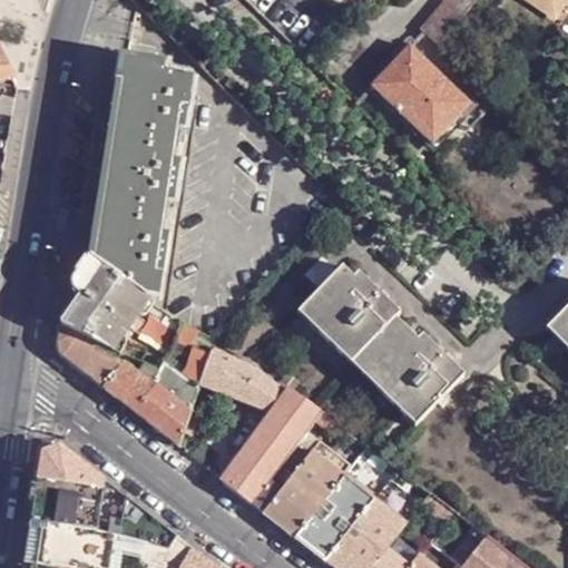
[(443,39),(473,0),(447,0),(423,29),(440,41),(443,39)]
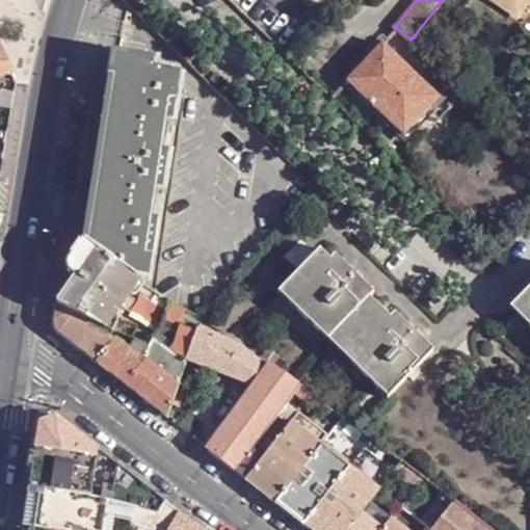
[(502,0),(515,9),(522,0),(502,0)]
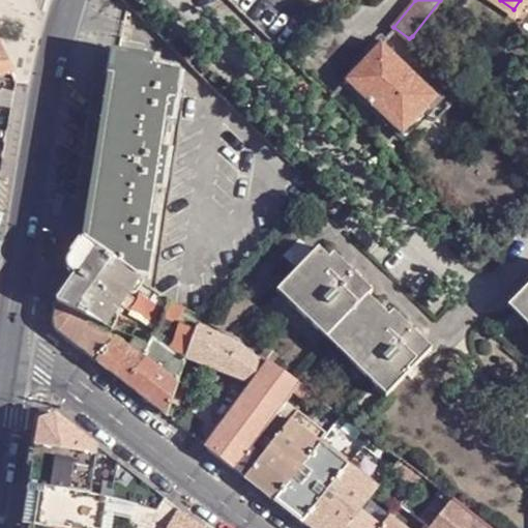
[(440,93),(385,40),(386,39),(384,37),(343,83),(344,85),(349,80),(403,128),(401,130),(403,133),(440,93)]
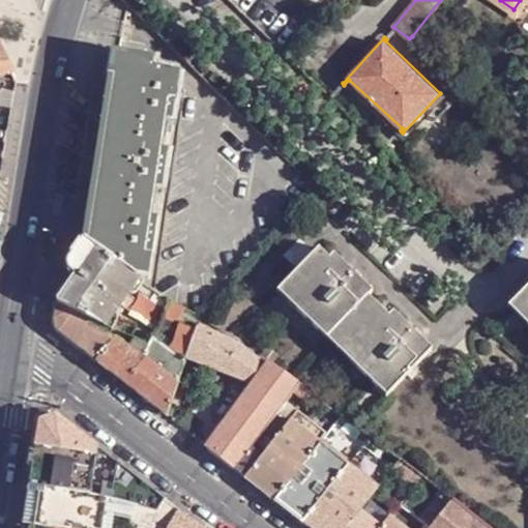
[(117,50),(112,49),(82,237),(88,242),(117,50)]
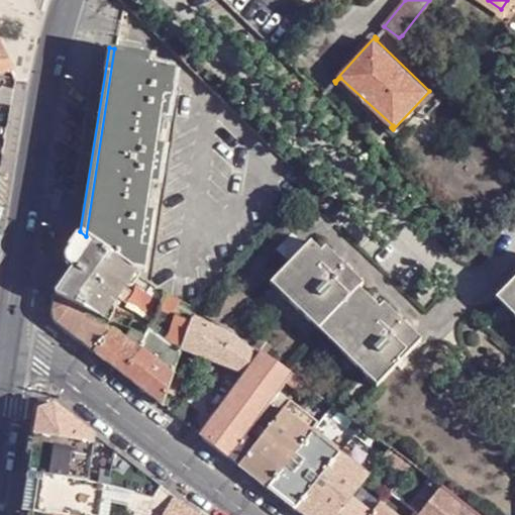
[(149,54),(114,48),(86,236),(132,270),(133,266),(144,267),(146,245),(141,243),(143,234),(148,233),(149,221),(146,221),(152,170),(159,170),(161,158),(157,157),(163,105),(170,105),(172,91),(167,89),(169,72),(147,64),(149,54)]
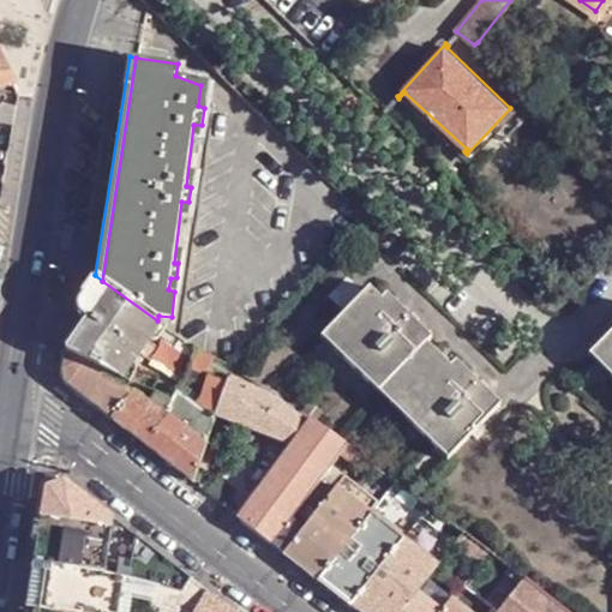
[(102,281),(95,275),(78,299),(79,310),(87,317),(67,347),(109,369),(121,373),(160,322),(157,321),(102,281)]
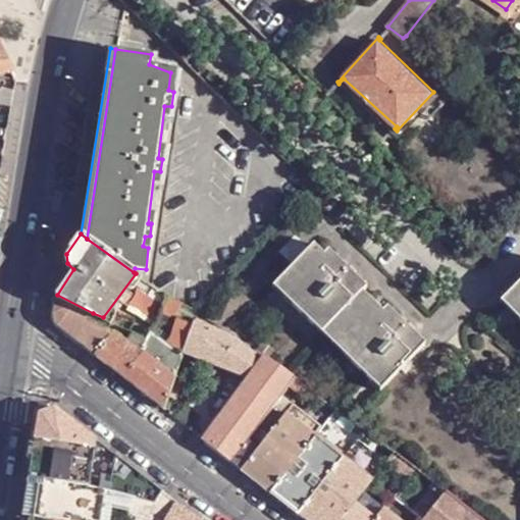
[(321,249),(312,241),(304,247),(294,236),(278,251),(290,262),(272,281),(377,384),(423,340),(417,333),(384,303),(381,307),(361,287),(364,282),(359,278),(326,246),(321,249)]
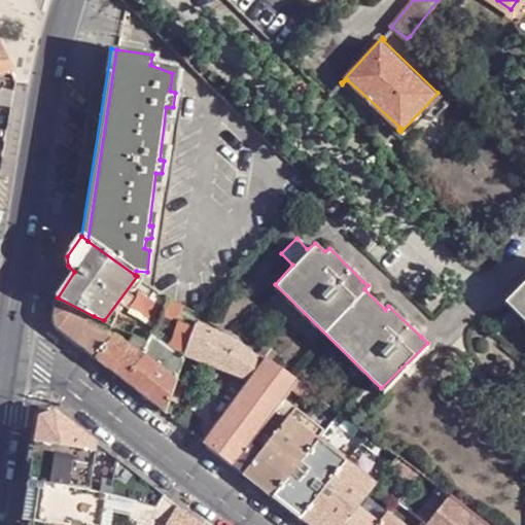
[(524,279),(510,296),(524,313),(524,279)]
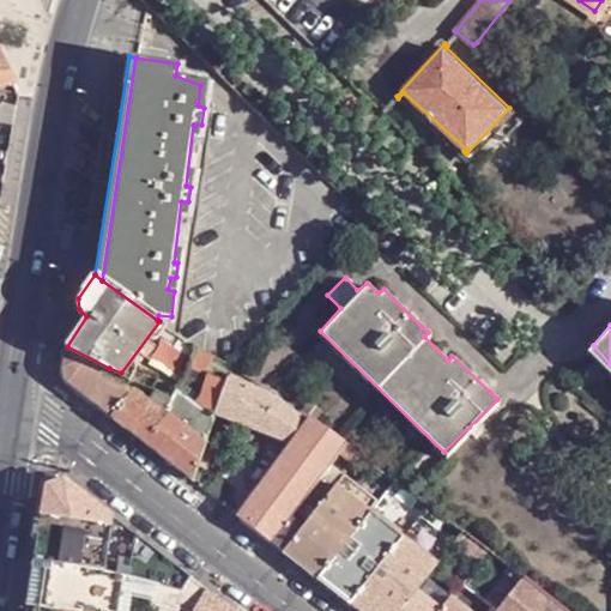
[(109,368),(67,346),(65,356),(106,376),(109,368)]
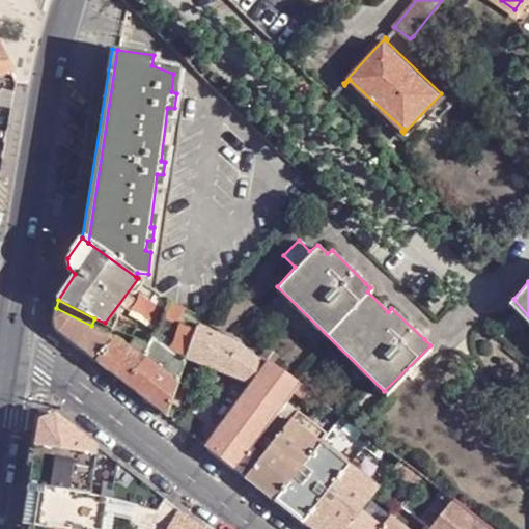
[(178,317),(184,306),(170,301),(165,311),(178,317)]
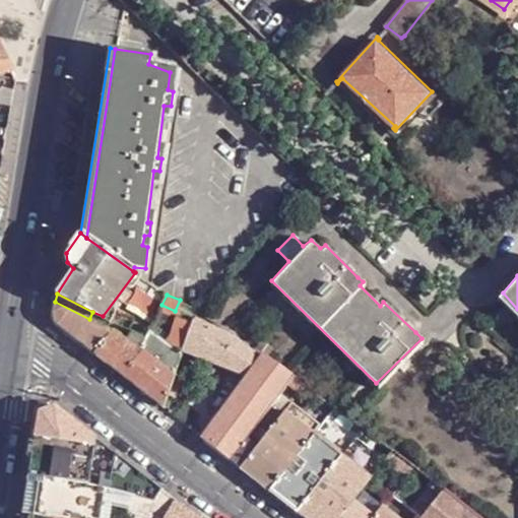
[(198,308),(193,306),(180,300),(175,311),(162,305),(151,329),(183,353),(183,349),(194,317),(198,308)]
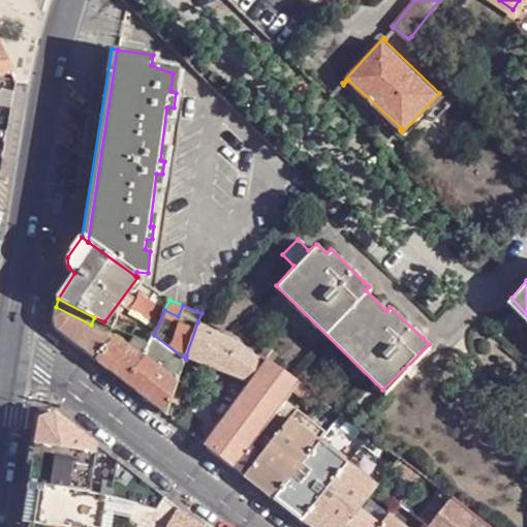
[(91,324),(56,307),(55,314),(60,331),(92,354),(109,335),(91,324)]
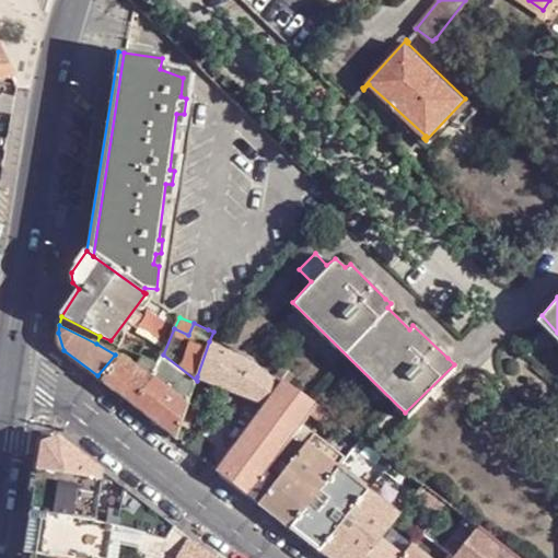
[(281,450),(300,422),(307,413),(314,403),(274,374),(272,375),(251,359),(209,341),(197,376),(262,399),(266,403),(219,471),(248,495),(267,467),(281,450)]
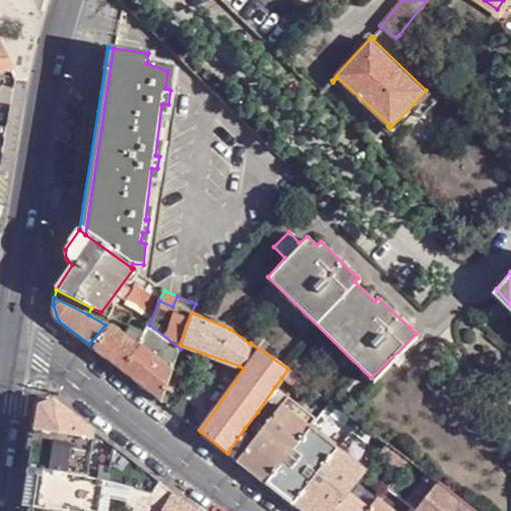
[(105,325),(89,344),(119,368),(139,343),(143,335),(120,322),(116,329),(105,325)]
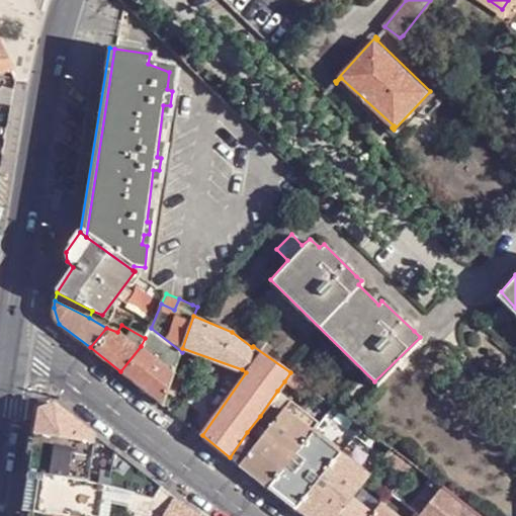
[(182,352),(151,328),(145,338),(141,346),(174,372),(182,352)]
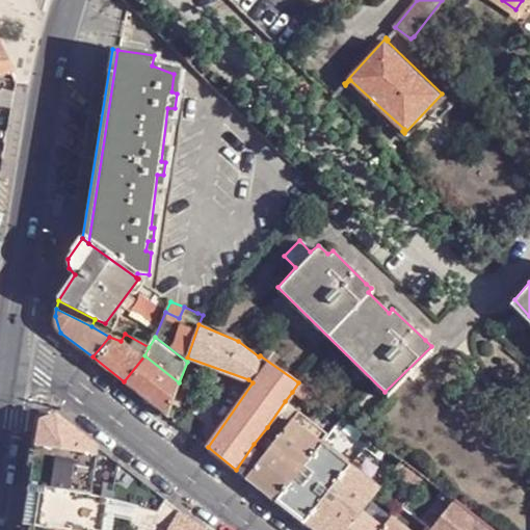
[(179,382),(144,355),(124,381),(167,415),(171,401),(179,382)]
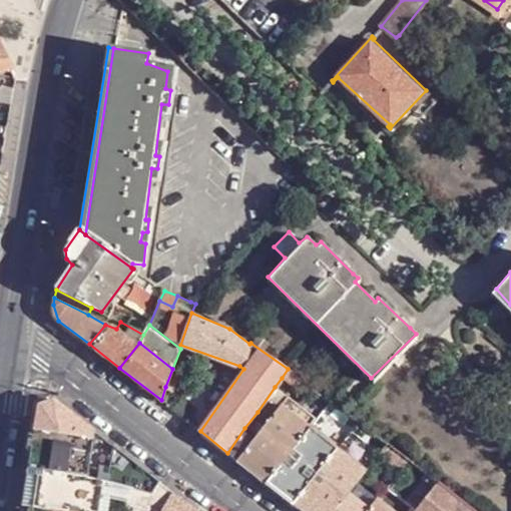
[(178,372),(172,369),(165,387),(172,389),(178,372)]
